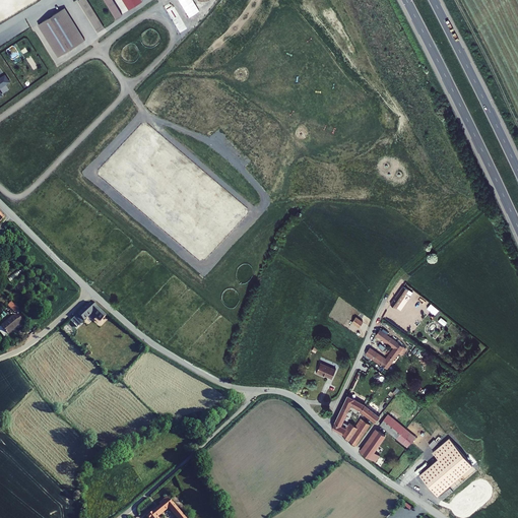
[(77,0),(94,34),(103,29),(86,0),(77,0)]
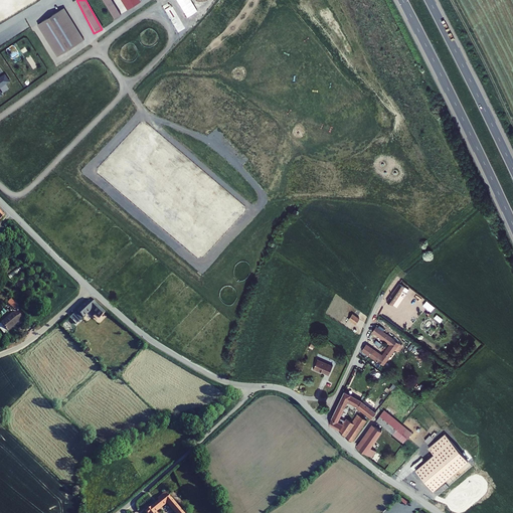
[(110,0),(101,0),(113,20),(120,15),(110,0)]
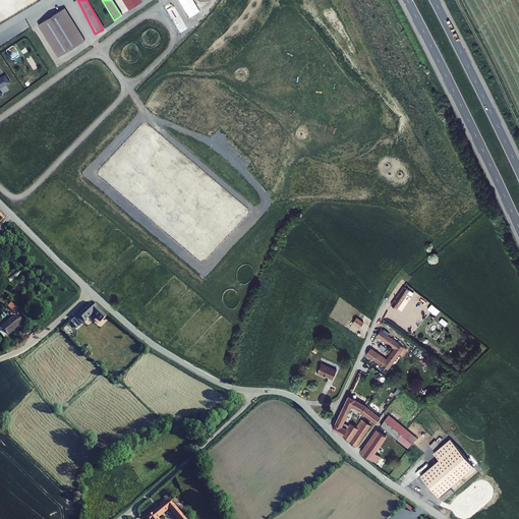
[(81,43),(62,10),(60,11),(35,27),(56,60),(81,43)]
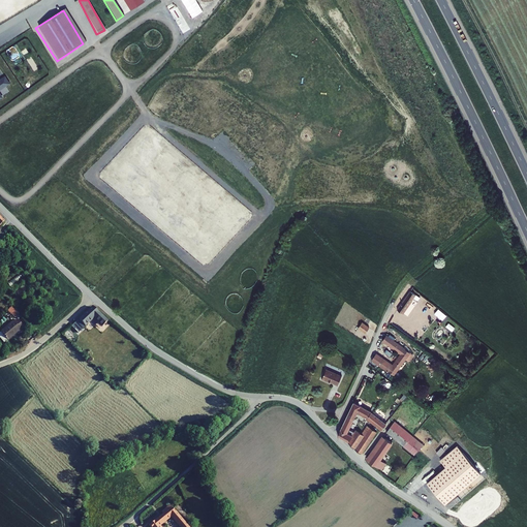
[(187,17),(191,22),(195,19),(191,13),(187,17)]
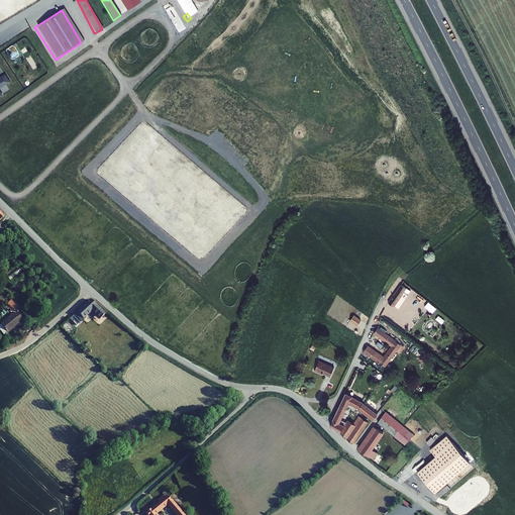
[(0,97),(2,96),(0,93),(0,88),(9,83),(4,75),(0,77),(0,97)]
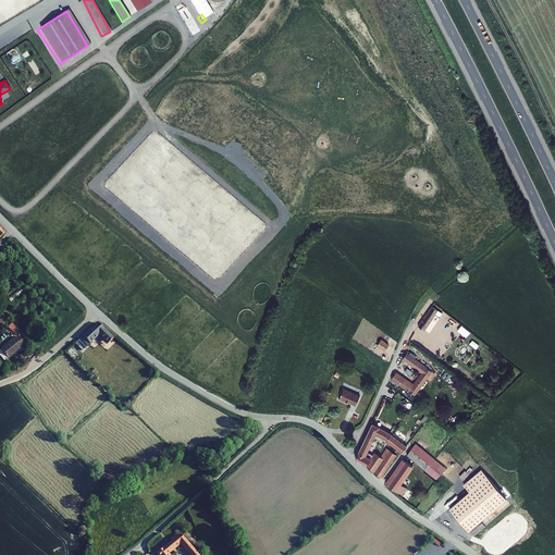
[(428,305),(415,324),(417,325),(421,330),(433,312),(436,316),(435,318),(442,323),(446,318),(444,317),(428,305)]
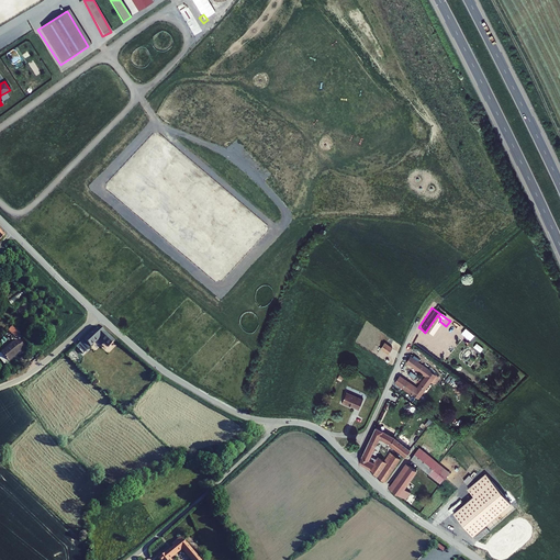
[(96,325),(80,339),(87,346),(102,332),(96,325)]
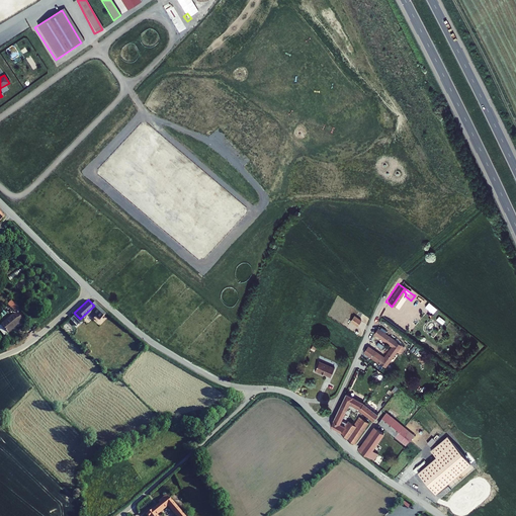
[(11,301),(7,305),(10,310),(15,306),(11,301)]
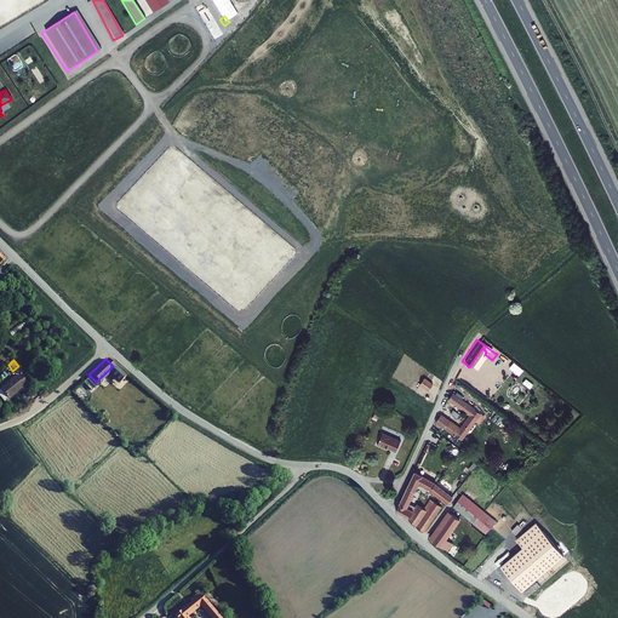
[(513,364),(508,368),(516,377),(522,372),(513,364)]
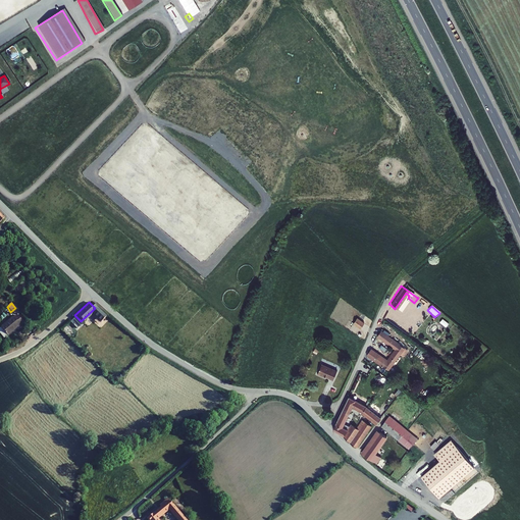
[(14,326),(15,326),(20,322),(13,314),(11,317),(10,316),(0,324),(0,336),(2,336),(14,326)]
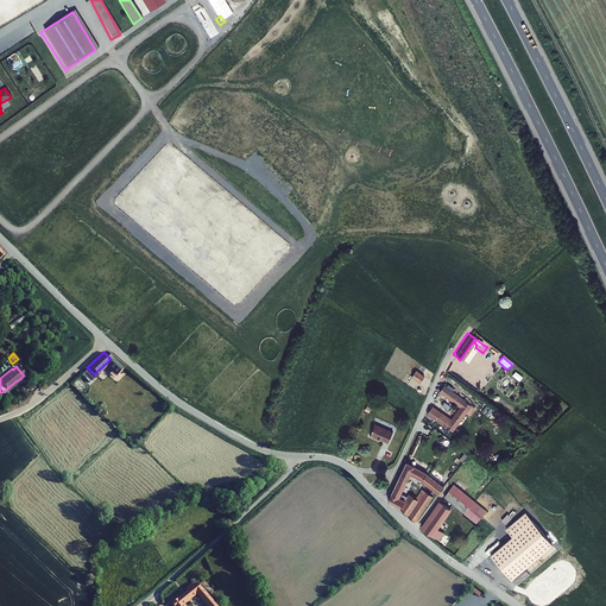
[(412,377),(406,383),(415,390),(420,384),(412,377)]
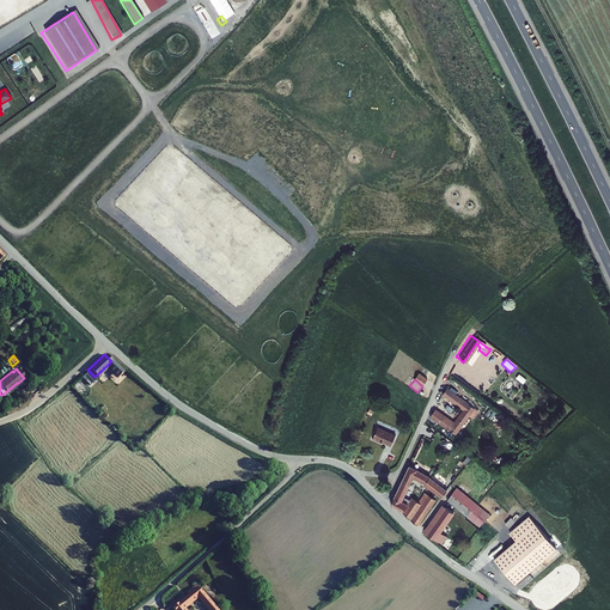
[(444,386),(440,394),(459,408),(451,421),(432,407),(427,414),(446,428),(452,432),(464,413),(468,415),(470,415),(473,409),(473,408),(469,406),(452,392),(444,386)]
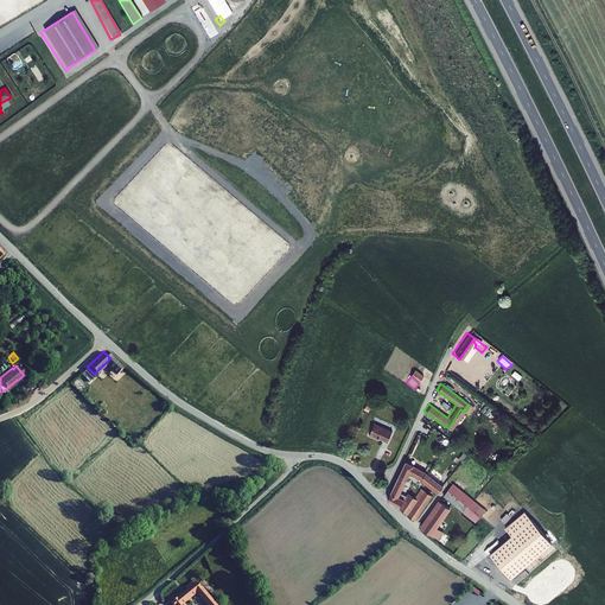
[(370,422),(364,434),(371,438),(373,435),(383,440),(388,431),(370,422)]
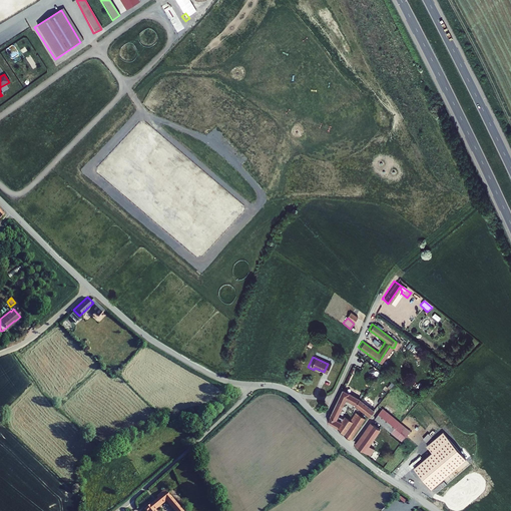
[(339,389),(325,420),(334,425),(342,435),(348,438),(362,417),(354,412),(350,418),(343,414),(342,416),(336,414),(344,397),(367,416),(371,410),(355,397),(339,389)]
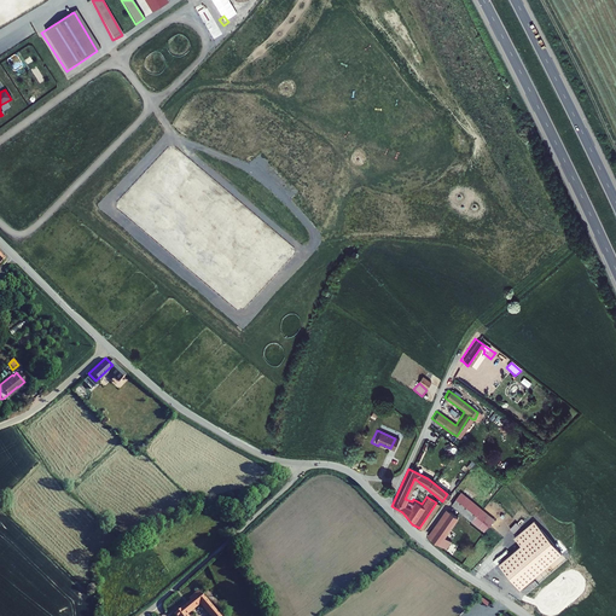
[(453,499),(468,511),(480,521),(487,527),(490,523),(457,495),(453,499)]
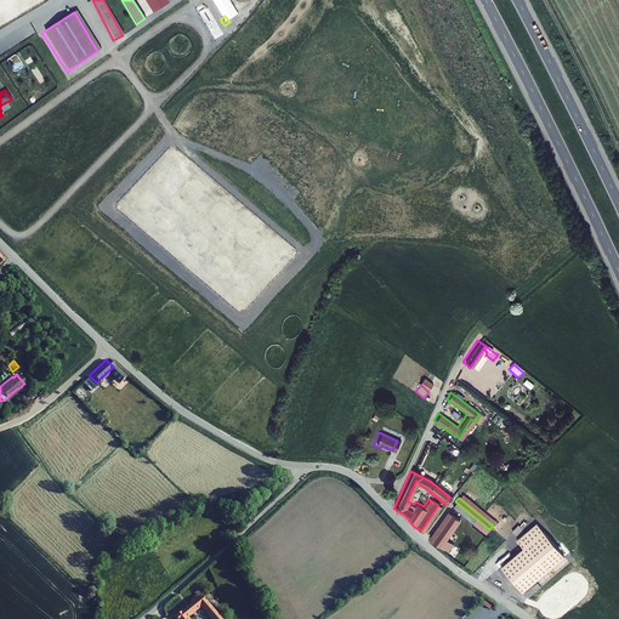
[(454,500),(452,504),(465,515),(467,517),(470,514),(455,501),(454,500)]
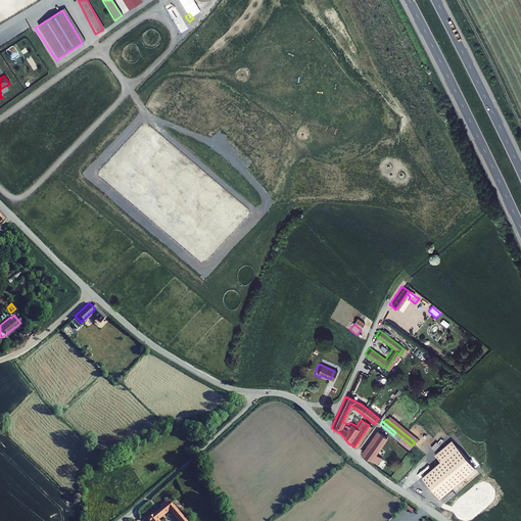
[(375,430),(360,452),(361,453),(371,461),(387,439),(375,430)]
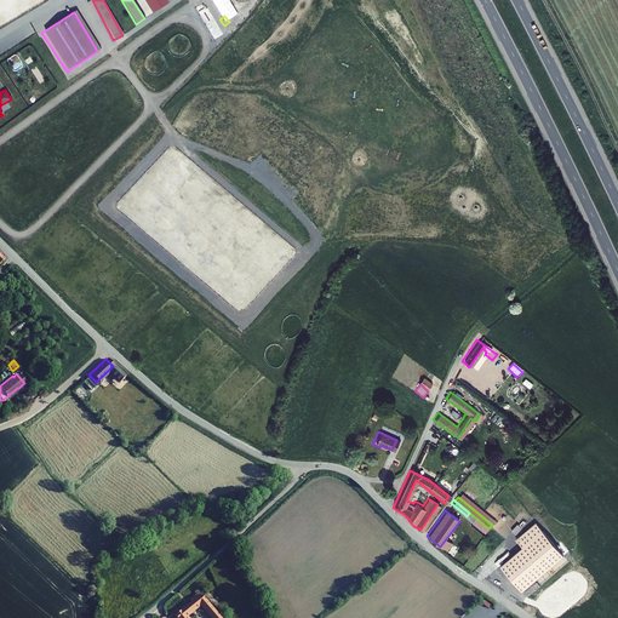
[(469,513),(467,516),(473,521),(469,526),(482,537),(488,528),(481,522),(469,513)]
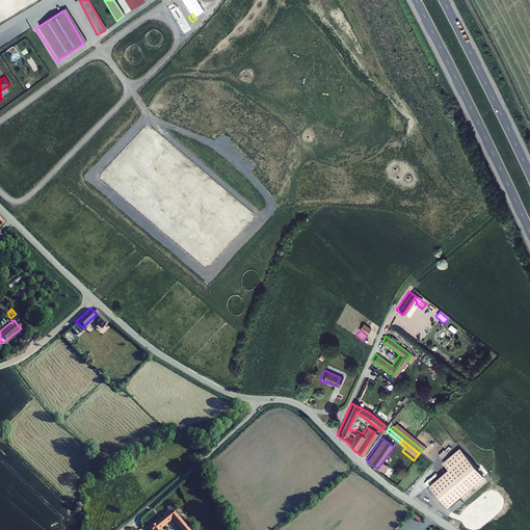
[(394,447),(377,469),(381,472),(398,450),(394,447)]
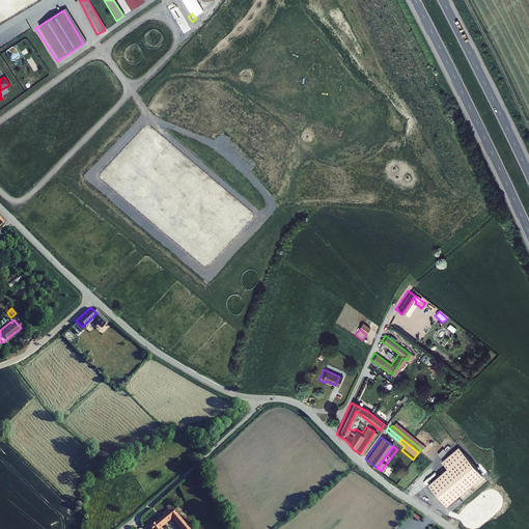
[(440,463),(445,470),(426,485),(443,507),(481,478),(458,448),(440,463)]
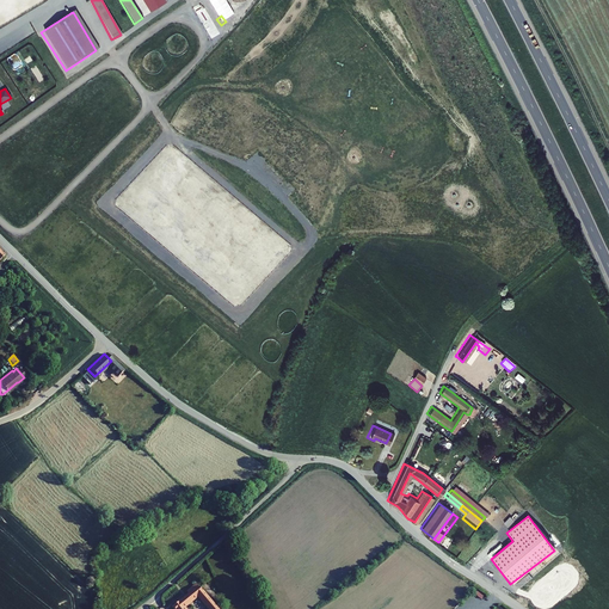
[(508,518),(503,526),(508,529),(514,522),(508,518)]
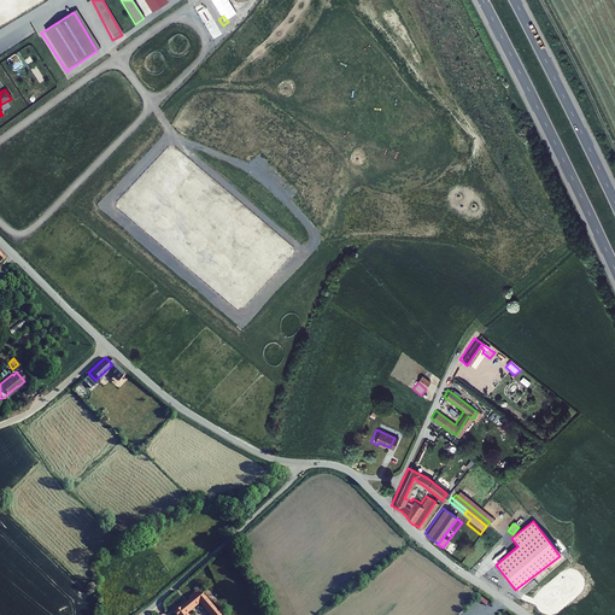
[(538,584),(564,560),(560,555),(533,579),(538,584)]
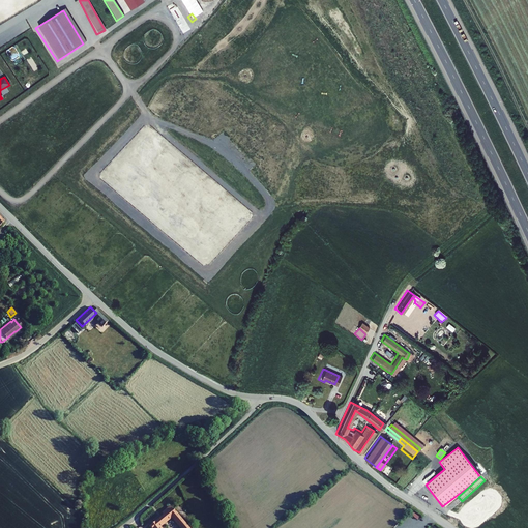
[(151,521),(145,525),(147,527),(159,527),(157,527),(156,525),(167,516),(176,527),(183,527),(165,504),(156,510),(159,514),(151,521)]
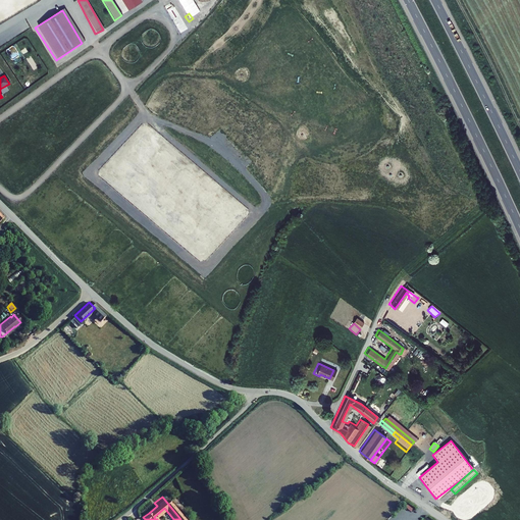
[(146,508),(138,515),(141,519),(145,519),(143,517),(149,513),(146,508)]
